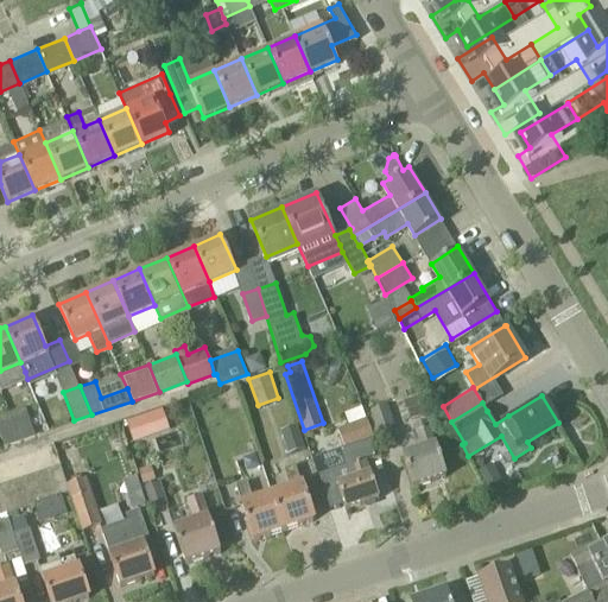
[(387,401),(369,407),(372,413),(366,414),(373,431),(394,424),(387,401)]
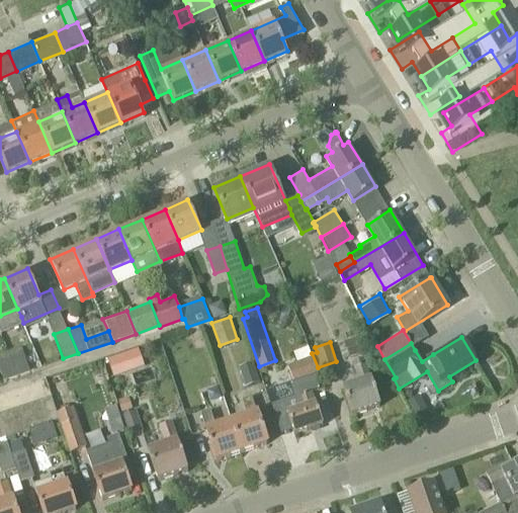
[(9,349),(17,373),(29,368),(21,344),(9,349)]
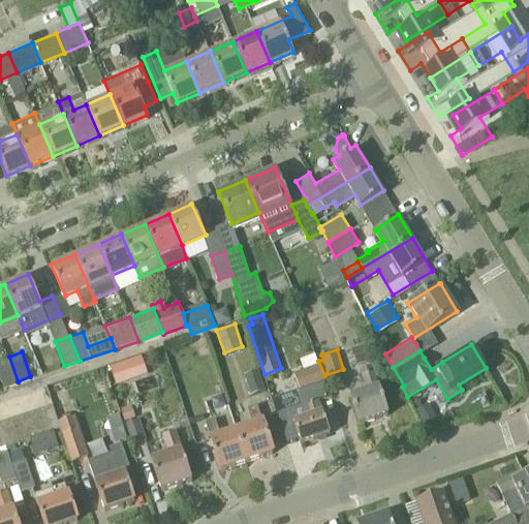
[(324,375),(318,361),(316,353),(290,363),(300,389),(325,379),(324,375)]
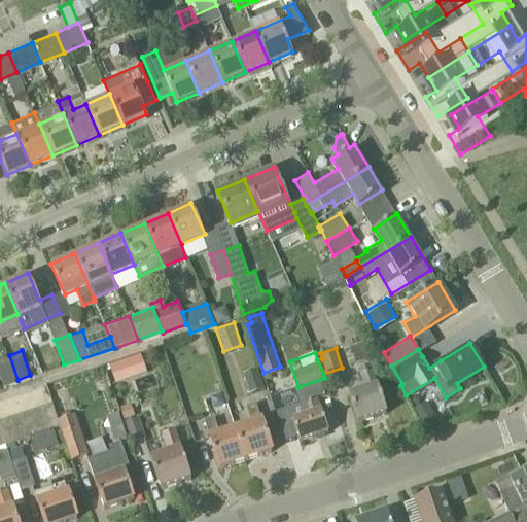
[(0,374),(4,384),(18,380),(9,355),(0,357),(0,374)]
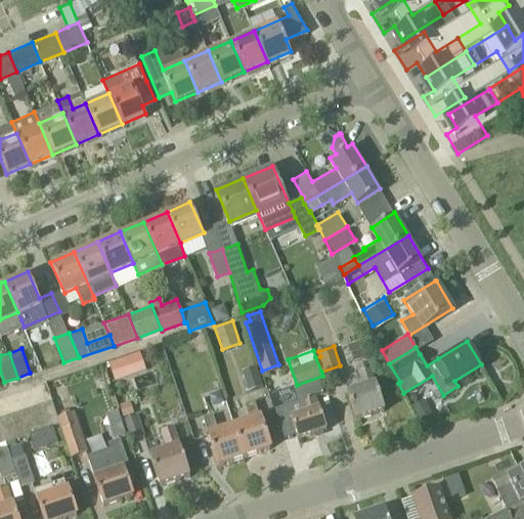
[(123,355),(108,360),(115,378),(129,374),(123,355)]
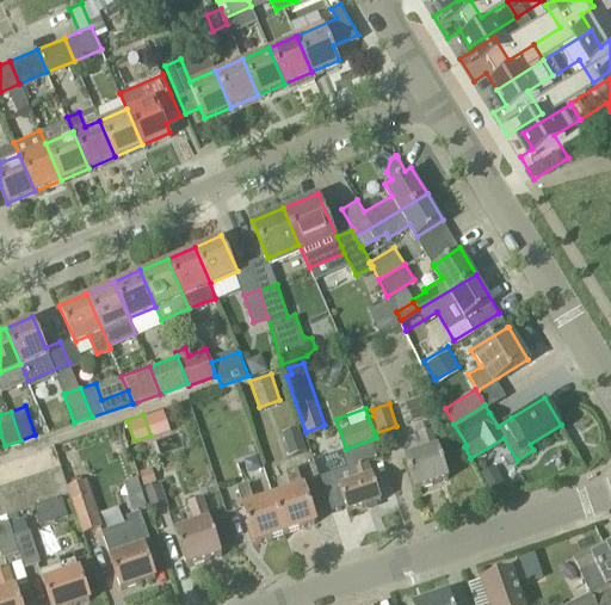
[(415,486),(449,475),(438,443),(437,444),(429,419),(415,424),(424,449),(403,455),(415,486)]
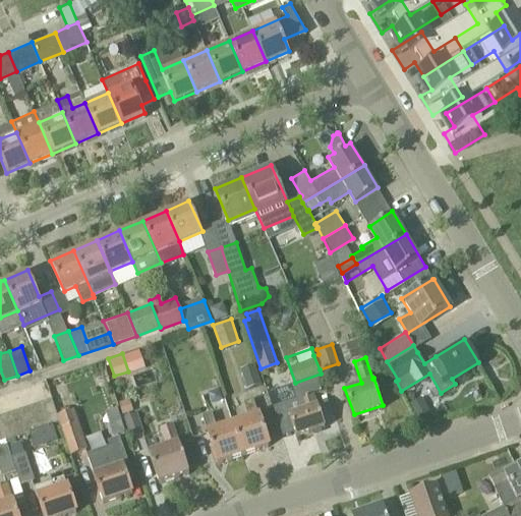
[(240,365),(246,386),(261,381),(254,361),(240,365)]
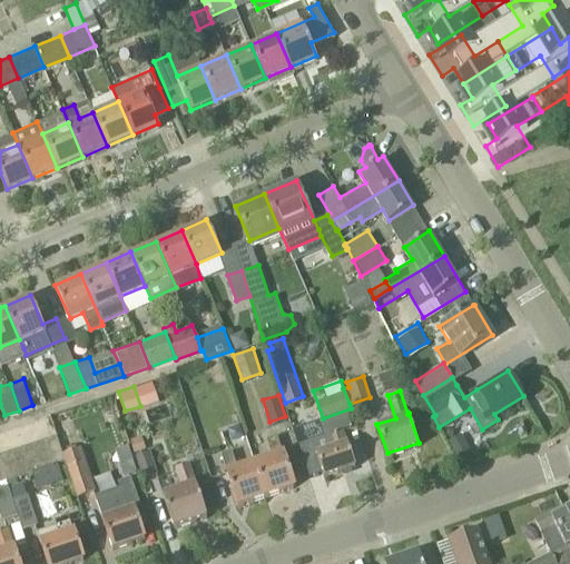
[(246,436),(237,413),(229,416),(231,421),(224,423),(231,442),(246,436)]
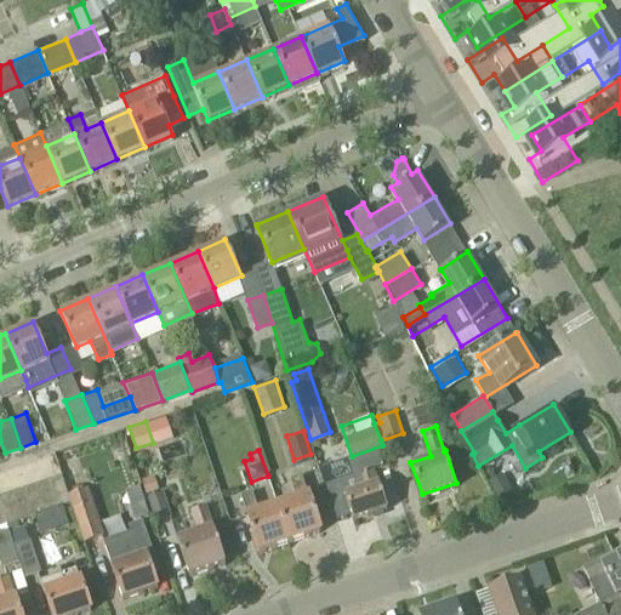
[(353,517),(387,506),(377,479),(372,467),(340,478),(353,517)]
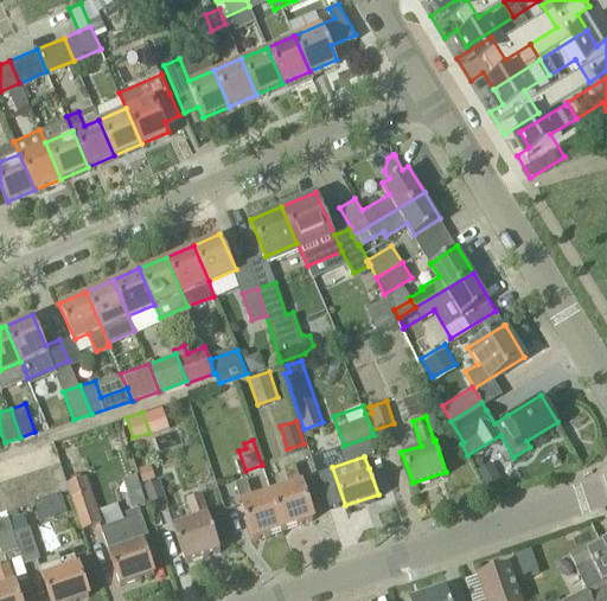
[(48,466),(57,492),(69,488),(66,479),(61,461),(48,466)]
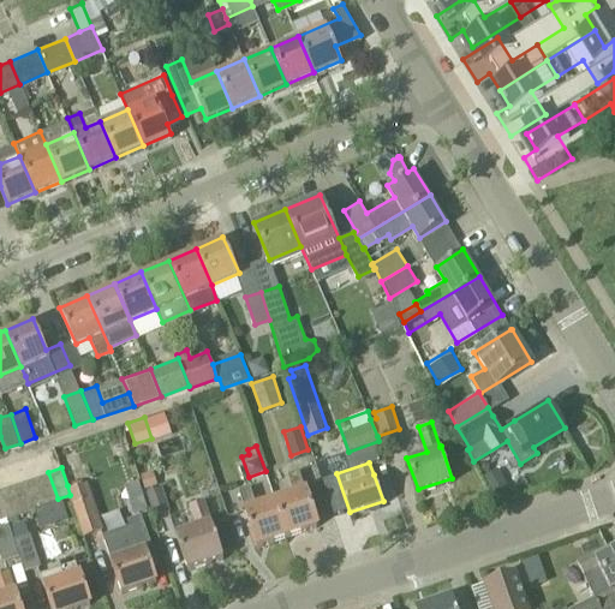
[(287,533),(317,523),(305,487),(304,487),(298,469),(287,472),(293,490),(274,497),(287,533)]
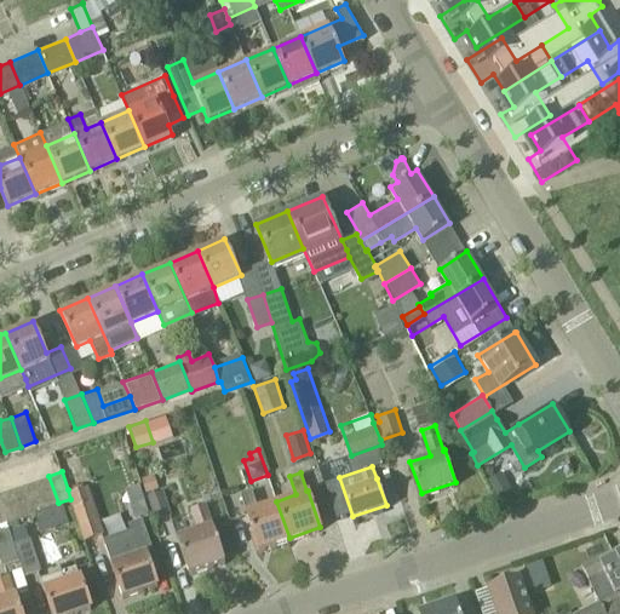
[(36,480),(46,506),(58,503),(49,476),(36,480)]
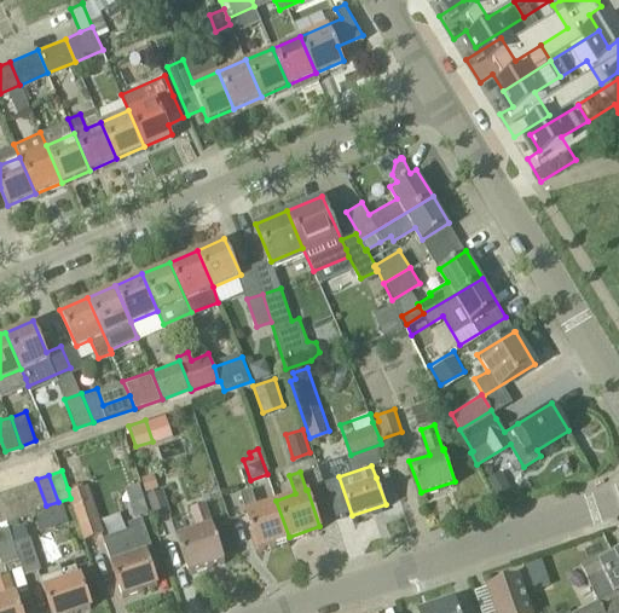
[(24,483),(33,510),(46,505),(36,479),(24,483)]
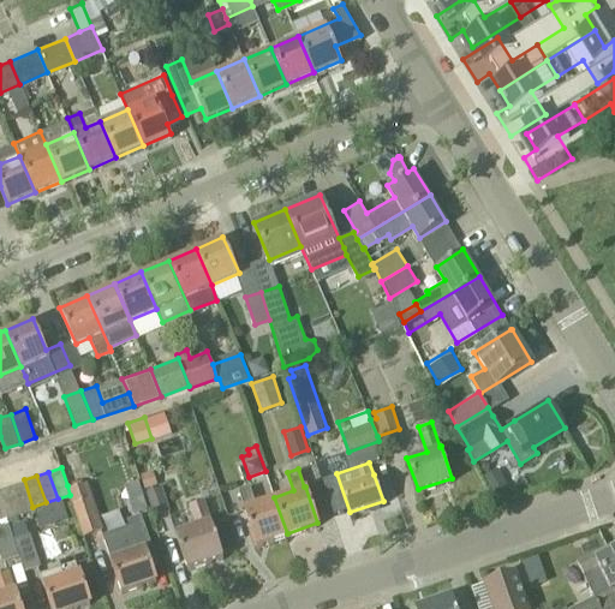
[(33,507),(24,479),(11,484),(21,511),(33,507)]
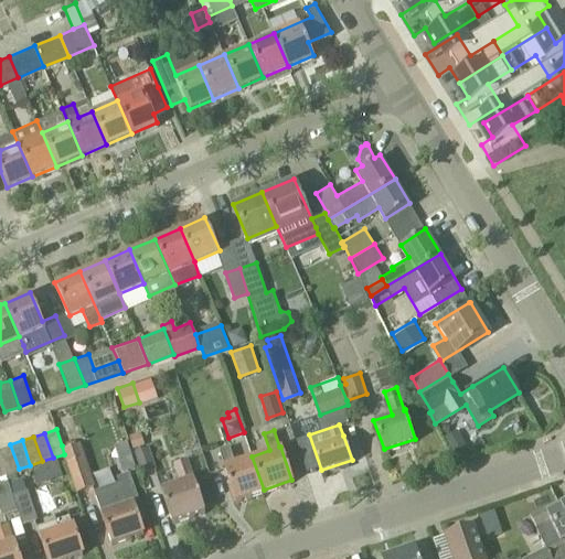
[(62,445),(64,454),(76,490),(93,484),(78,440),(62,445)]
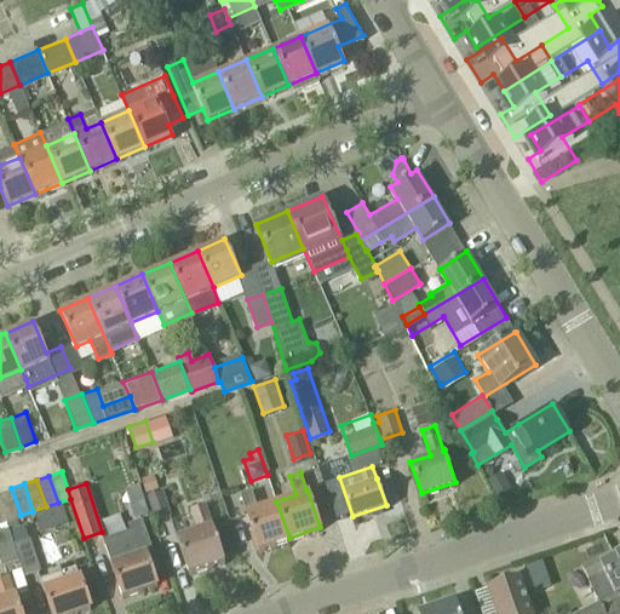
[(185,508),(177,483),(145,494),(154,518),(185,508)]
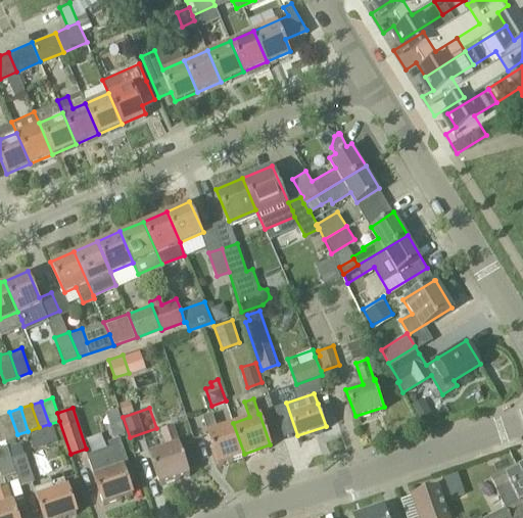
[(431,410),(419,417),(422,424),(435,417),(431,410)]
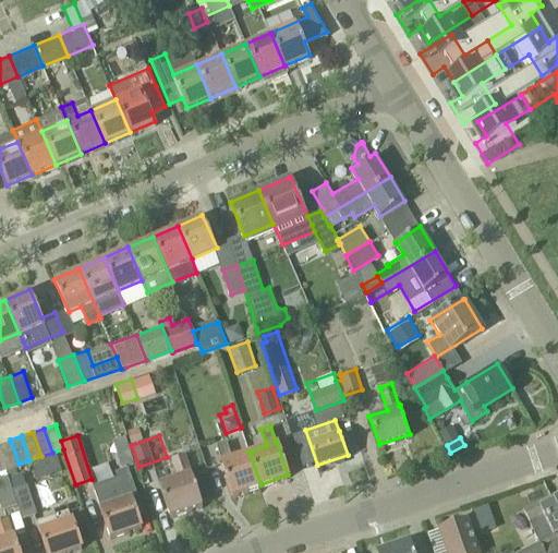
[(19,464),(10,440),(0,442),(0,446),(8,467),(19,464)]
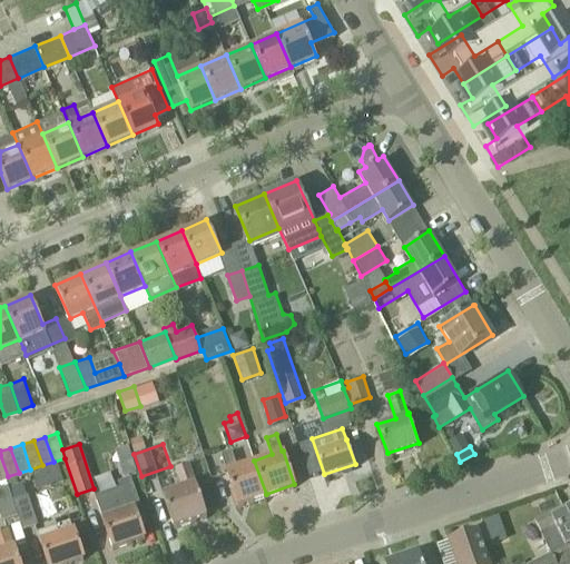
[(266,494),(254,461),(237,466),(232,449),(220,453),(227,470),(226,471),(237,504),(266,494)]
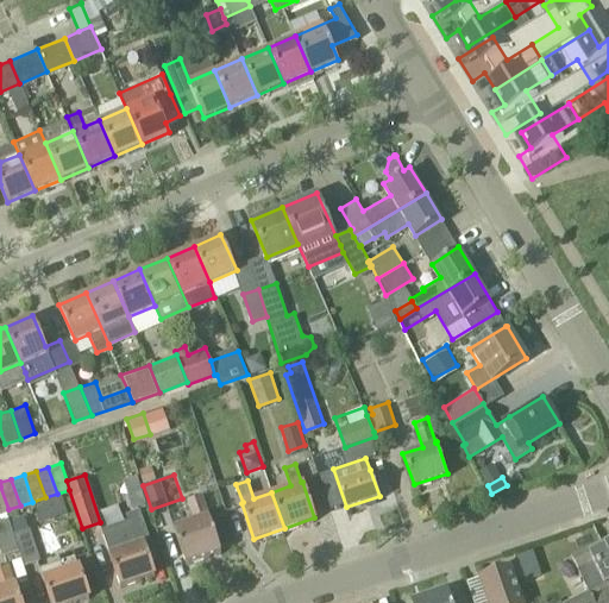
[(186,561),(220,550),(208,514),(207,515),(200,494),(187,498),(194,520),(175,526),(186,561)]
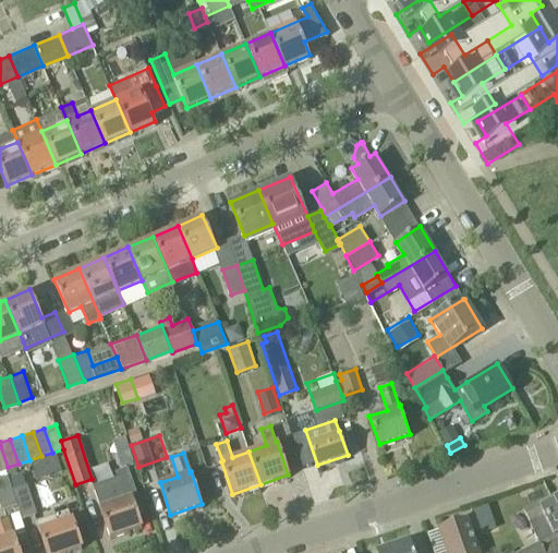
[(110,536),(142,525),(137,512),(143,509),(128,466),(116,470),(117,476),(93,483),(110,536)]
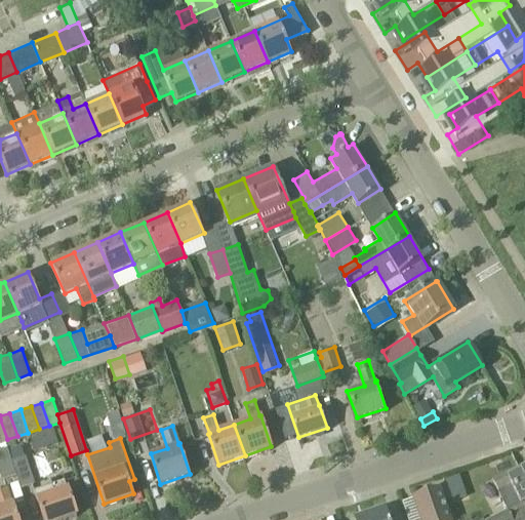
[(7,446),(15,472),(16,472),(21,485),(35,481),(21,442),(7,446)]
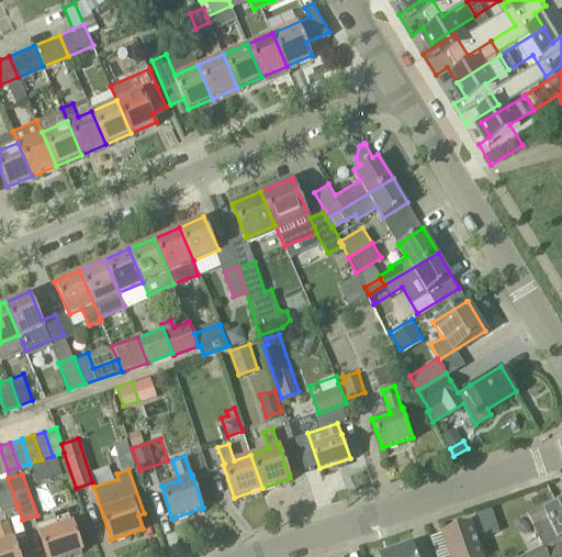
[(8,478),(8,477),(0,479),(0,505),(1,511),(17,505),(8,478)]
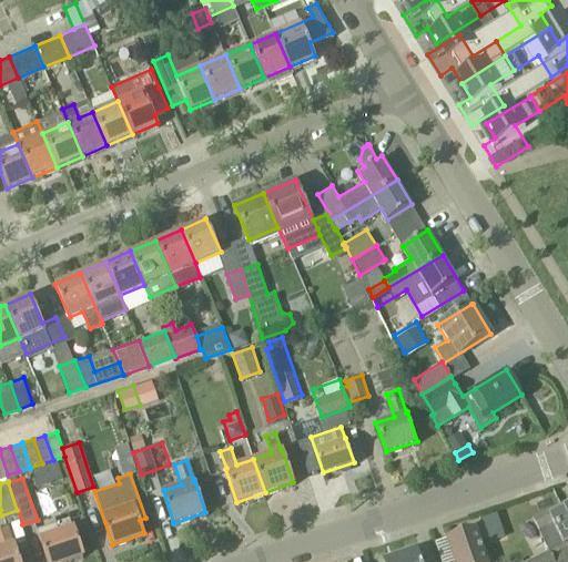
[(536,528),(538,530),(539,530),(549,548),(563,541),(566,541),(567,539),(567,504),(564,507),(561,502),(533,517),(538,527),(536,528)]
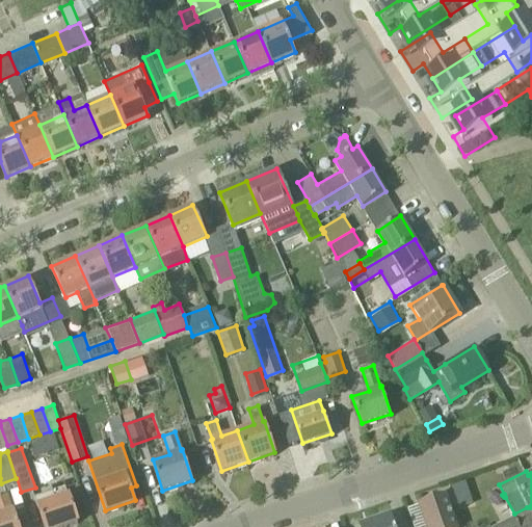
[(55,526),(78,520),(69,493),(63,479),(51,483),(52,488),(34,495),(45,526),(55,526)]
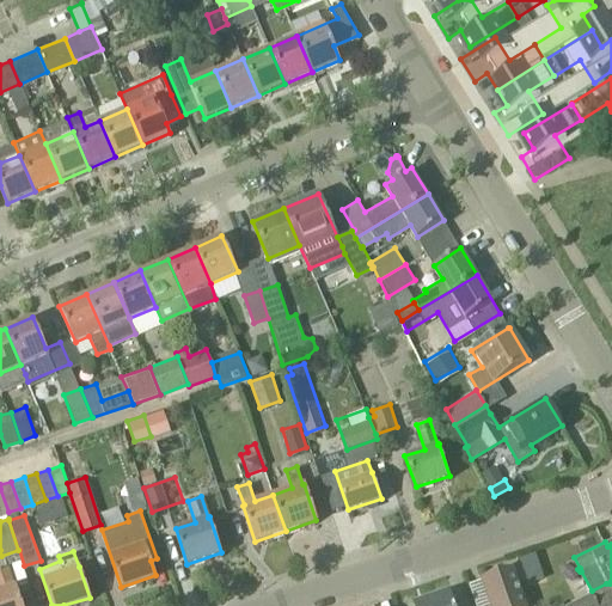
[(0,567),(0,605),(22,605),(14,586),(13,586),(6,564),(0,567)]
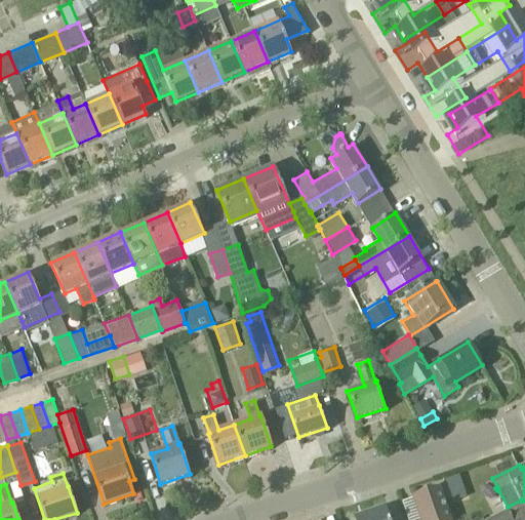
[(419,519),(450,519),(439,487),(414,496),(422,519),(419,519)]
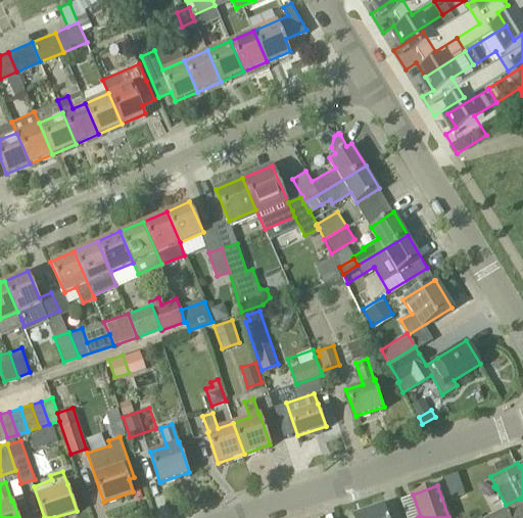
[(509,517),(522,511),(522,502),(521,499),(518,499),(506,505),(481,517),(509,517)]
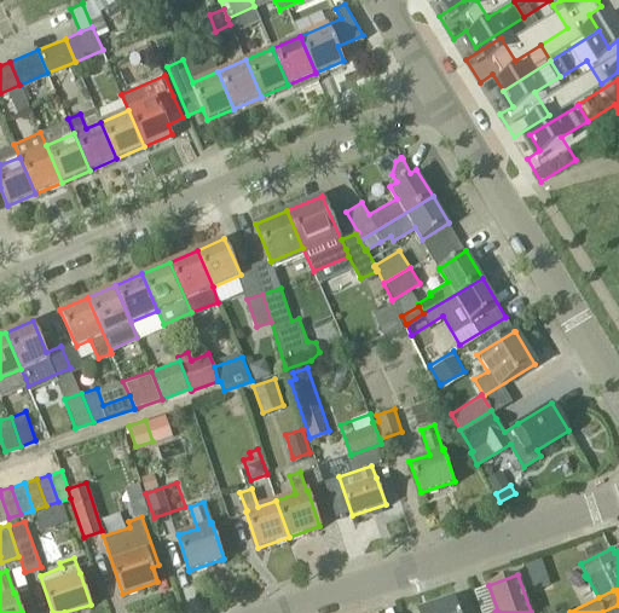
[(458,612),(455,599),(418,609),(418,612),(458,612)]
